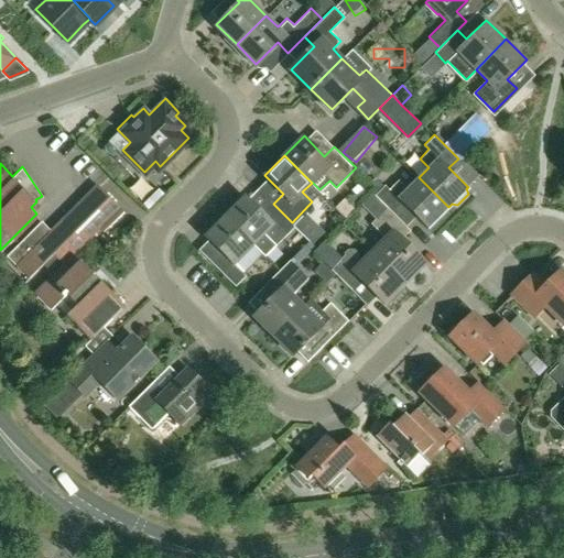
[(448,207),(419,177),(409,188),(399,178),(390,188),(384,184),(376,194),(388,206),(399,217),(409,208),(427,227),(431,225),(435,226),(447,215),(445,210),(448,207)]
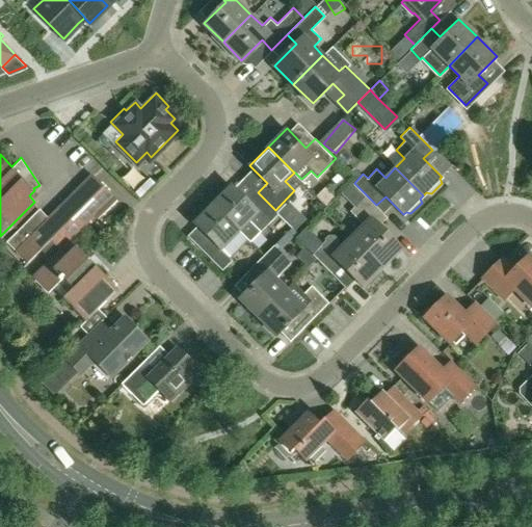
[(67,254),(59,246),(94,212),(98,216),(116,196),(91,172),(48,215),(38,206),(9,236),(18,244),(15,248),(27,261),(41,246),(50,256),(32,274),(48,290),(62,277),(68,282),(90,259),(76,244),(67,254)]
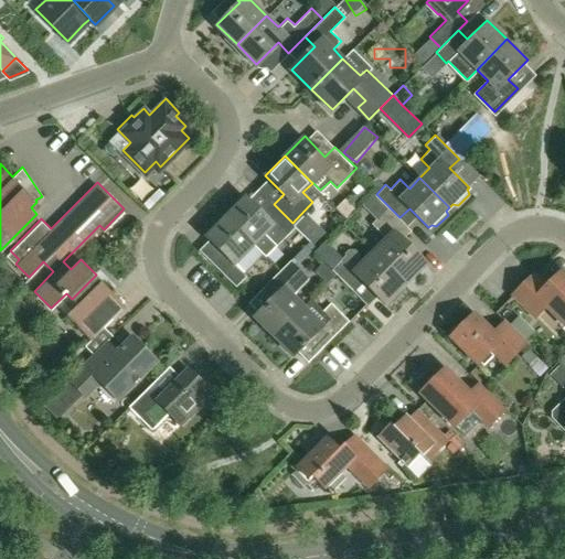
[(149,206),(163,191),(156,184),(141,199),(149,206)]
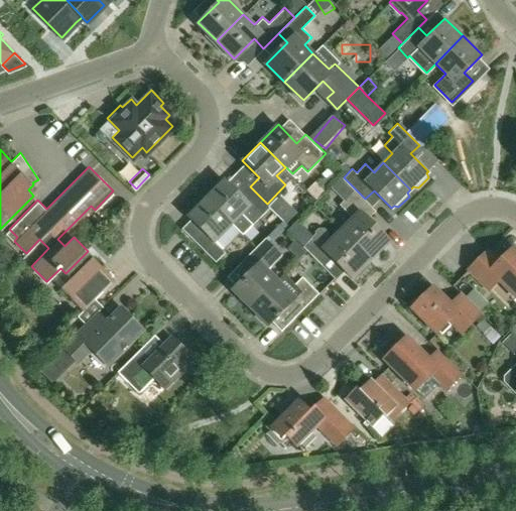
[(260,215),(269,205),(267,204),(250,186),(250,185),(241,195),(224,177),(206,196),(231,222),(242,232),(252,222),(250,221),(258,213),(260,215)]
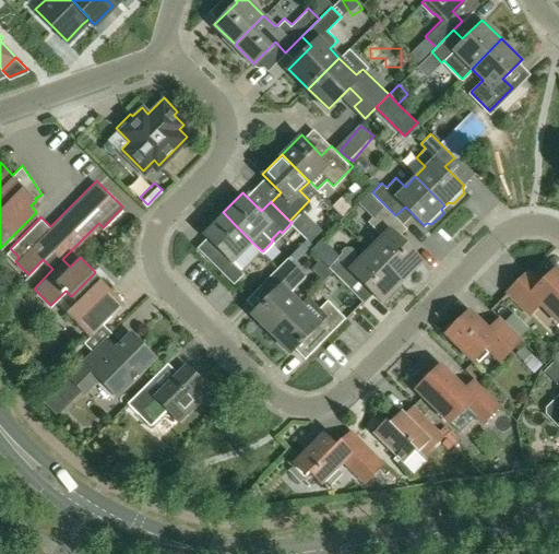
[(420,259),(397,236),(407,227),(395,215),(384,204),(368,220),(383,235),(370,248),(401,280),(420,259)]
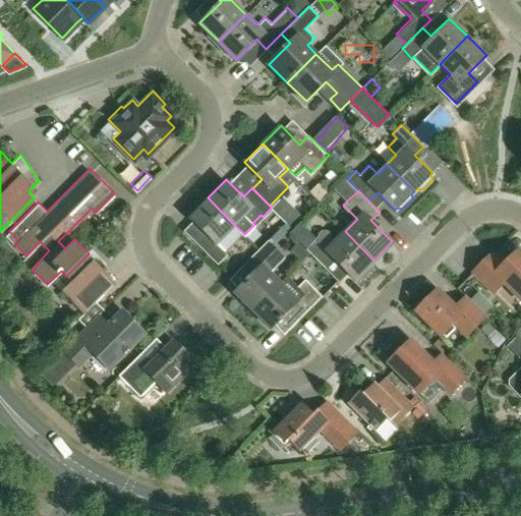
[(215,242),(233,224),(208,197),(189,216),(206,233),(197,242),(217,262),(226,252),(215,242)]
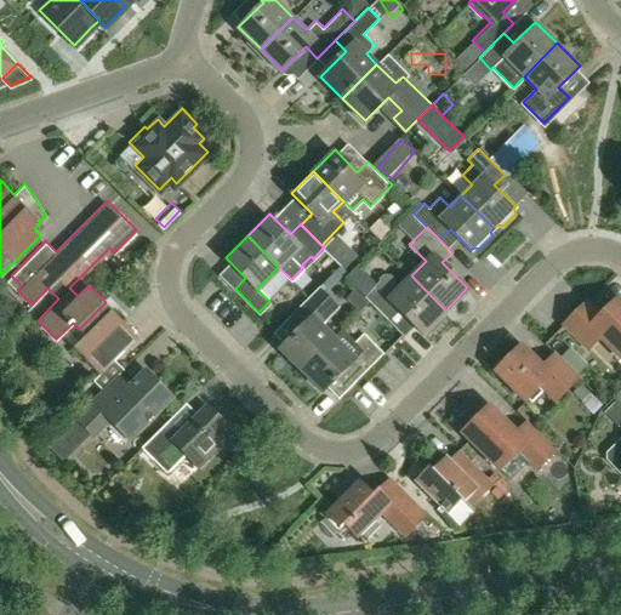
[(445,311),(411,275),(400,286),(394,279),(394,277),(391,273),(383,273),(380,277),(380,280),(364,295),(387,318),(397,307),(423,332),(427,328),(429,330),(433,330),(444,318),(444,314),(443,313),(445,311)]
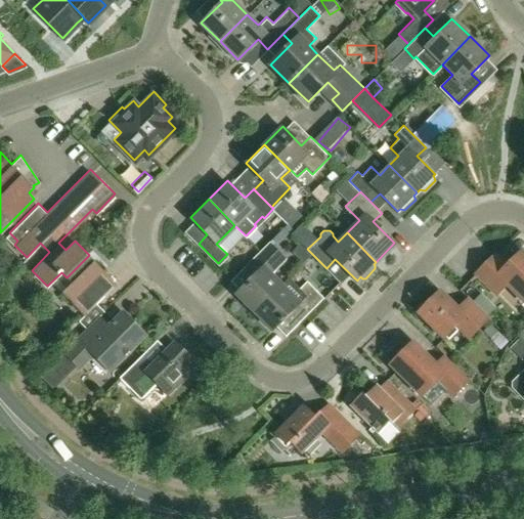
[(281,284),(271,272),(289,255),(271,239),(245,265),(254,274),(235,293),(254,311),(281,284)]
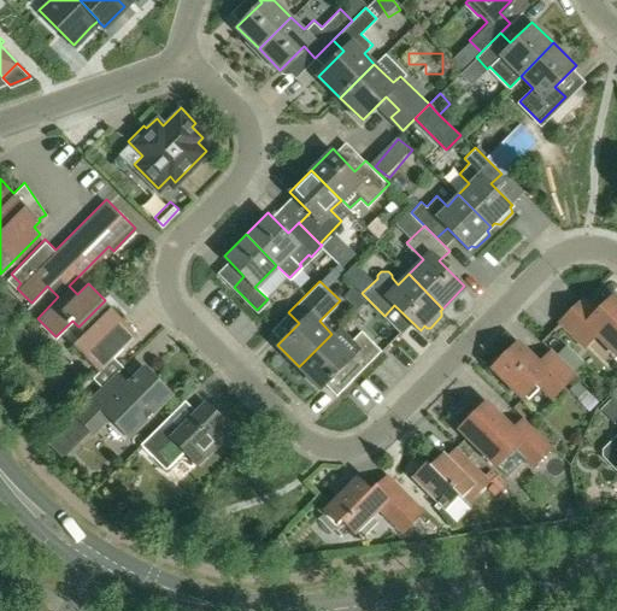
[(616,353),(616,299),(612,295),(597,311),(582,297),(562,318),(586,344),(597,333),(616,353)]
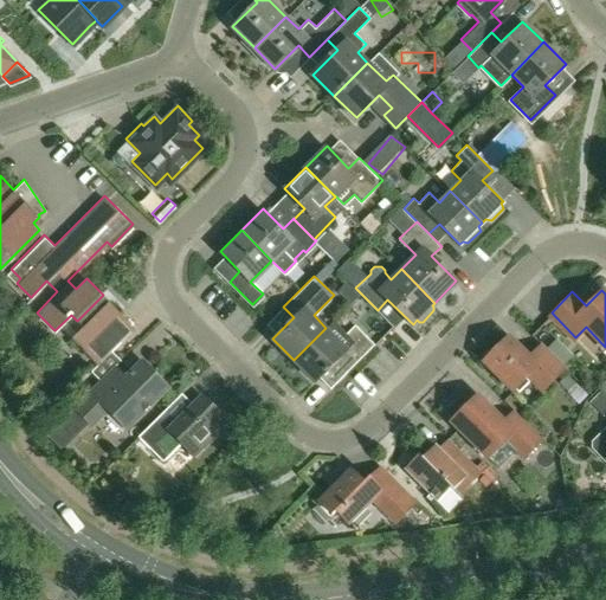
[(97,362),(134,327),(103,295),(77,321),(83,326),(71,337),(97,362)]
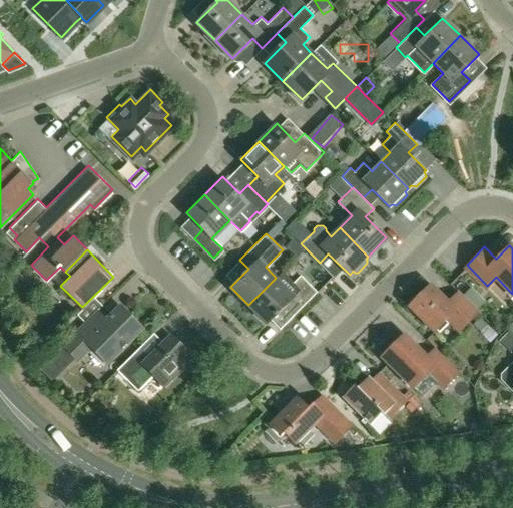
[(294,313),(320,287),(304,271),(286,288),(276,278),(248,305),(267,322),(285,304),(294,313)]
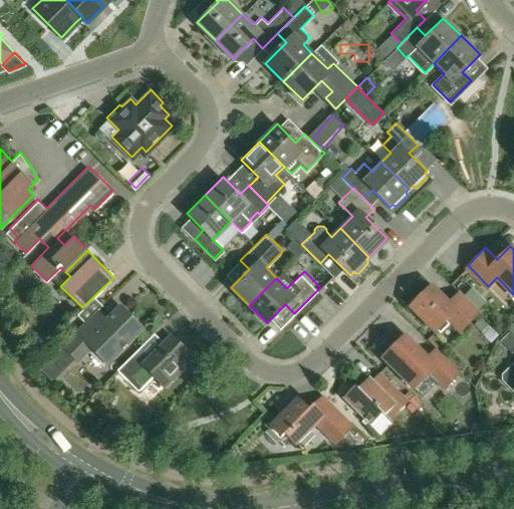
[(410,305),(434,329),(447,317),(459,329),(479,309),(459,290),(448,301),(431,284),(410,305)]
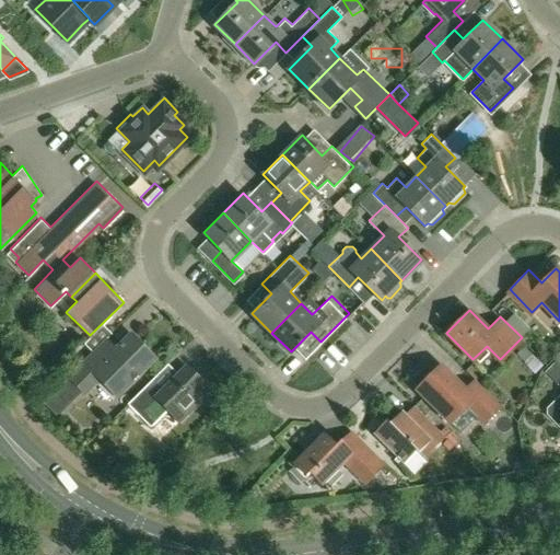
[(98,377),(116,394),(153,357),(129,333),(108,355),(97,345),(68,374),(84,390),(98,377)]
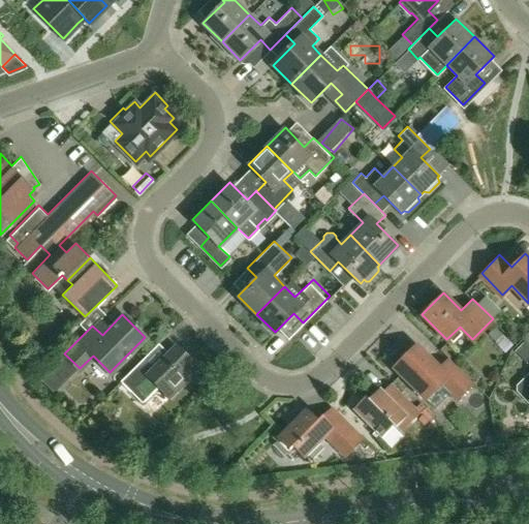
[(495,341),(502,335),(494,327),(488,334),(495,341)]
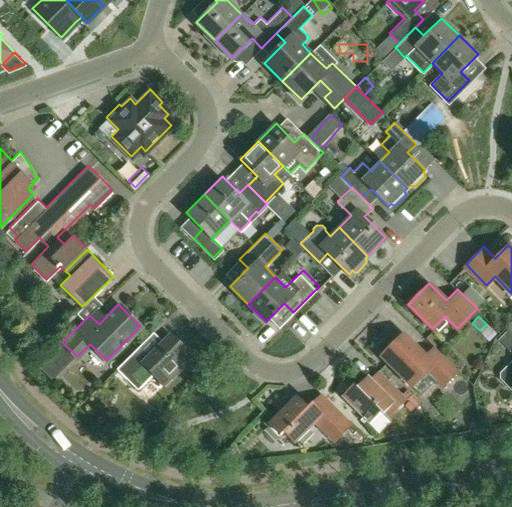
[(170,334),(163,340),(153,330),(136,348),(116,367),(137,388),(153,372),(163,382),(191,355),(170,334)]
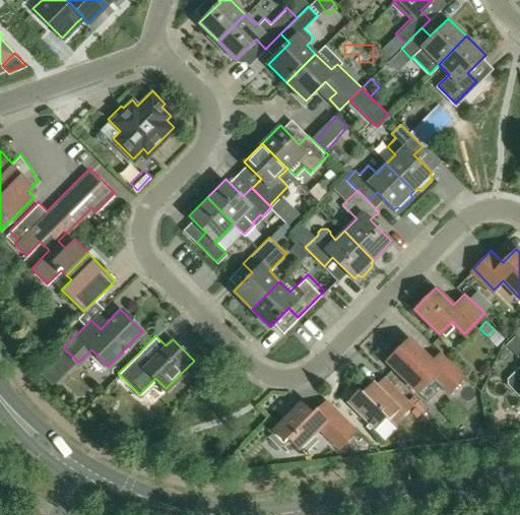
[(516,355),(519,349),(519,341),(513,335),(505,343),(516,355)]
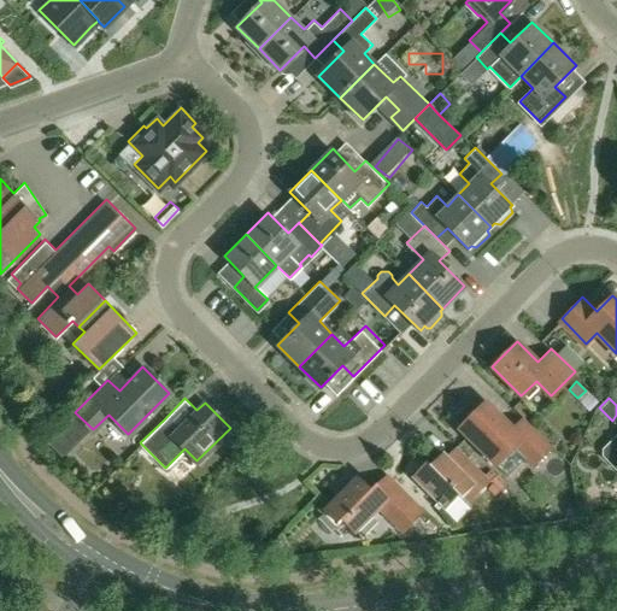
[(551,446),(522,417),(512,428),(486,401),(459,428),(495,463),(497,463),(506,474),(524,456),(533,464),(551,446)]
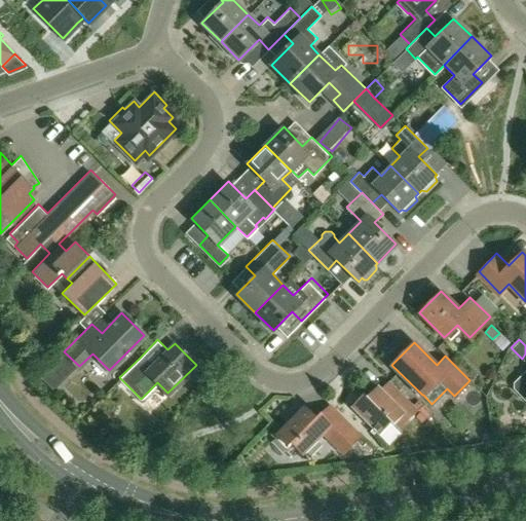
[(67,379),(51,364),(41,374),(46,380),(55,389),(67,379)]
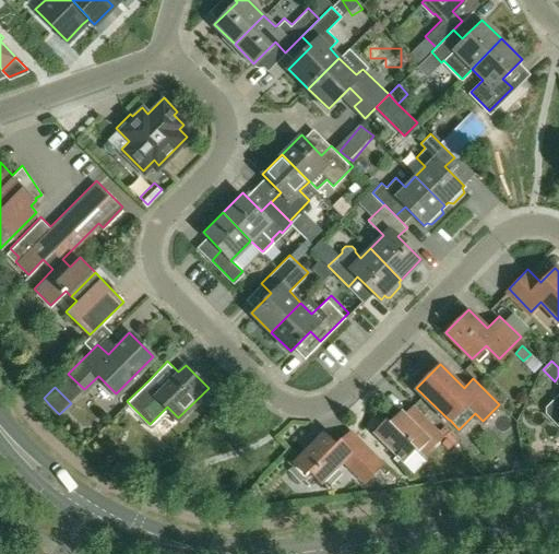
[(558,393),(546,408),(546,414),(557,425),(558,422),(558,393)]
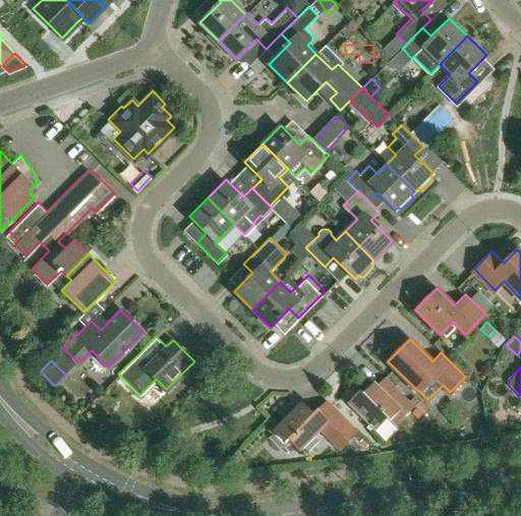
[(347,401),(374,428),(386,416),(388,419),(399,408),(404,413),(413,404),(389,380),(381,388),(373,382),(362,393),(359,389),(347,401)]
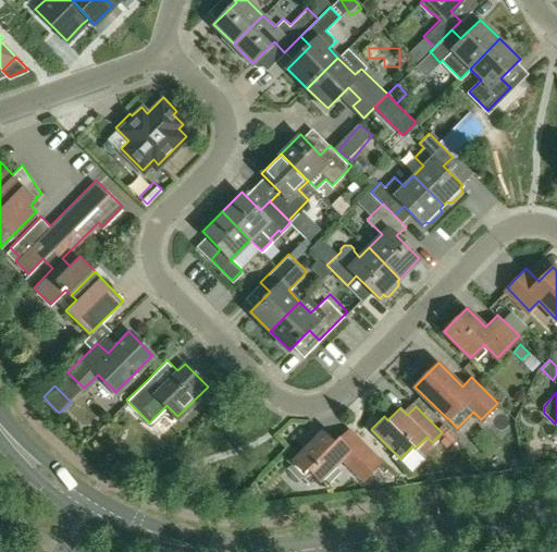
[(307,469),(319,481),(342,458),(362,479),(382,461),(348,427),(333,442),(321,430),(291,461),(304,473),(307,469)]
